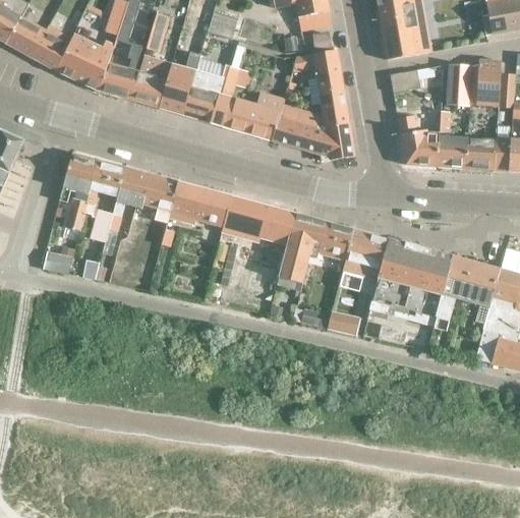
[(0,38),(6,42),(21,15),(29,3),(23,0),(0,0),(0,38)]
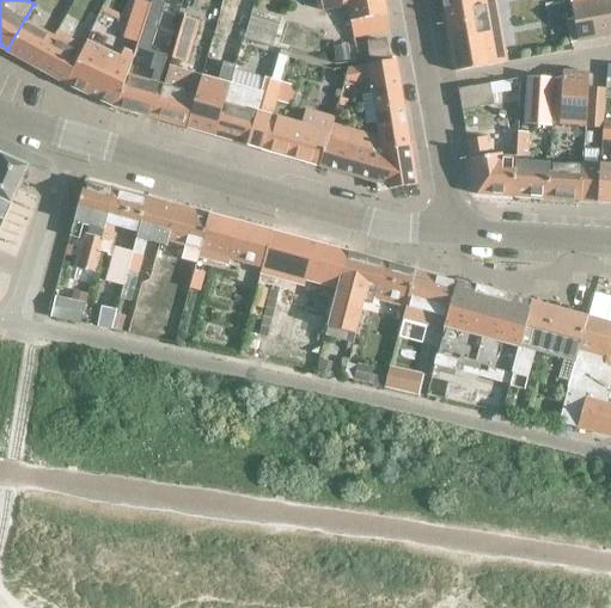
[(126,36),(136,40),(147,4),(136,0),(126,36)]
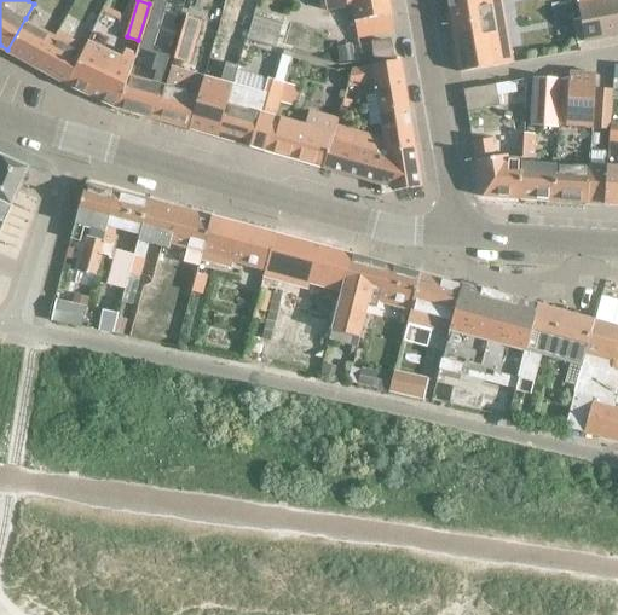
[(152,0),(140,47),(155,51),(169,1),(166,0),(152,0)]
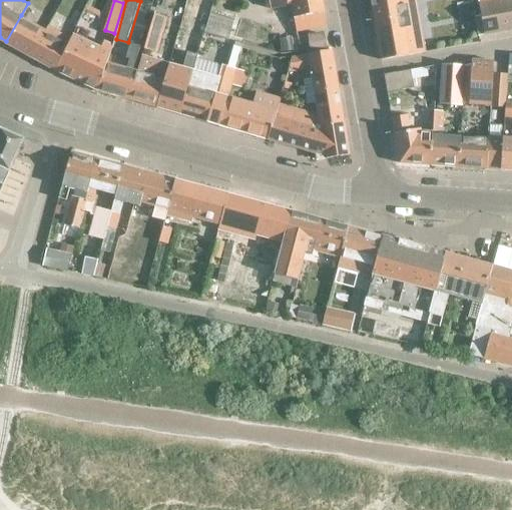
[(269,0),(270,6),(291,2),(296,28),(325,23),(323,9),(324,9),(322,0),(269,0)]
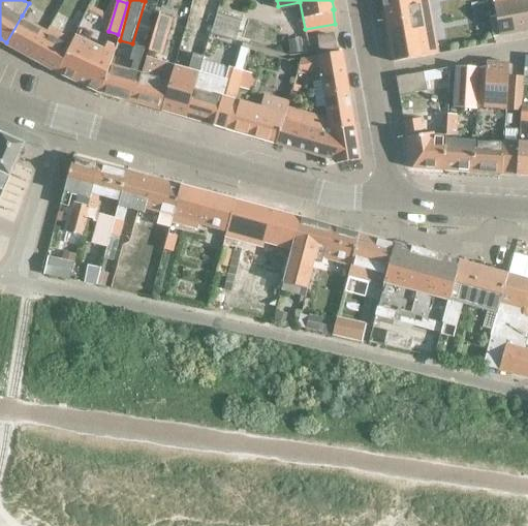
[(382,0),(394,60),(438,52),(429,0),(382,0)]
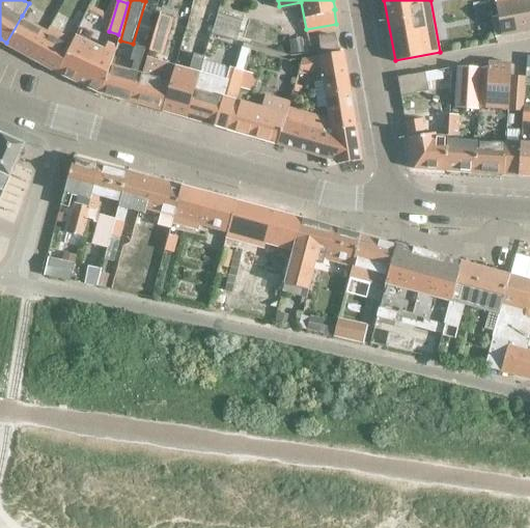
[(500,34),(529,28),(529,0),(500,0),(494,1),(500,34)]
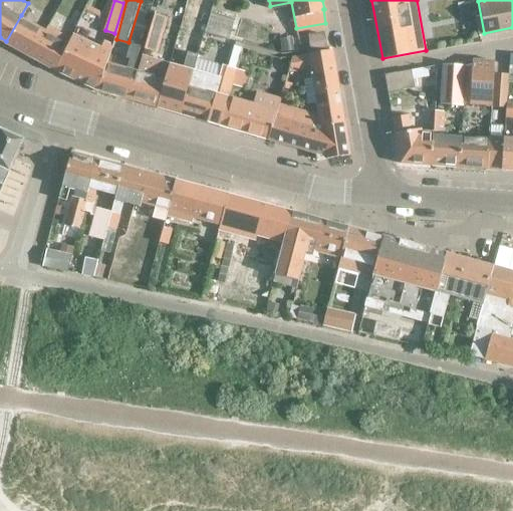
[(154,12),(144,47),(157,51),(167,16),(154,12)]
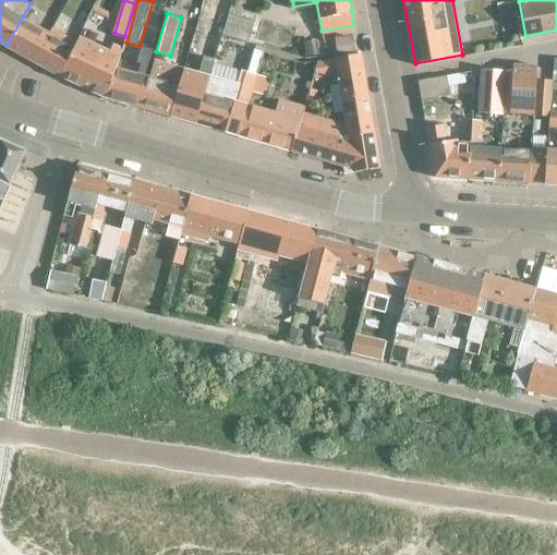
[(23,16),(7,45),(61,73),(75,40),(51,26),(49,31),(23,16)]
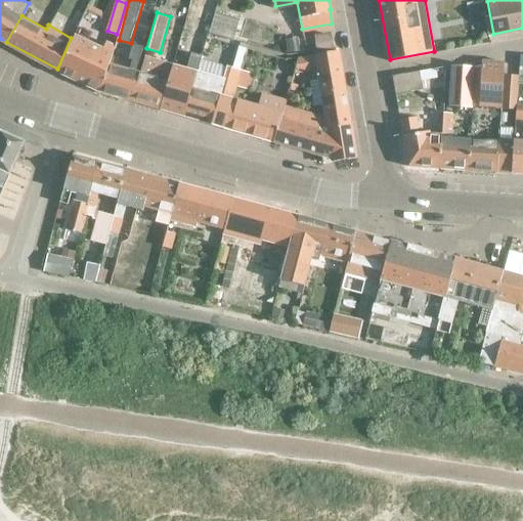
[(71,38),(57,69),(96,90),(99,91),(109,62),(114,47),(115,45),(114,45),(105,41),(104,44),(102,47),(73,33),(71,38)]
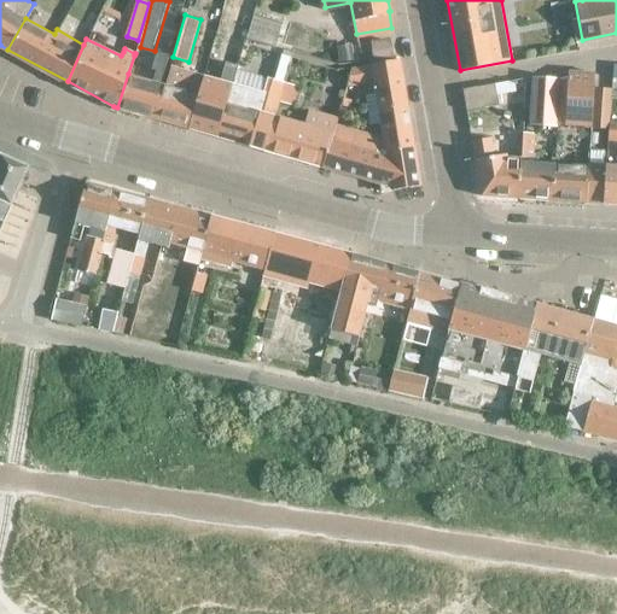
[(376,58),(391,57),(389,39),(373,40),(376,58)]
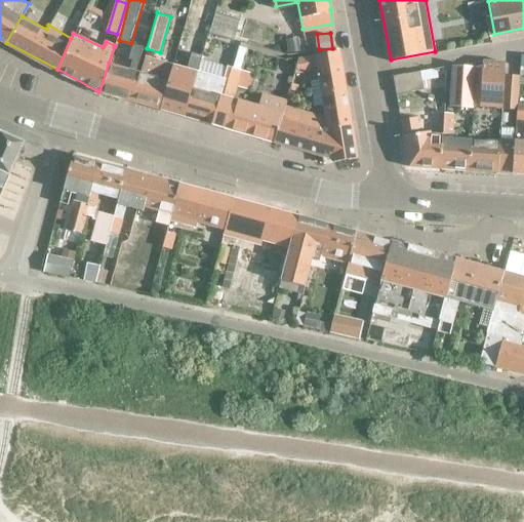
[(317,72),(319,72),(341,68),(338,48),(315,52),(316,53),(298,55),(293,73),(313,70),(313,71),(317,71),(317,72)]
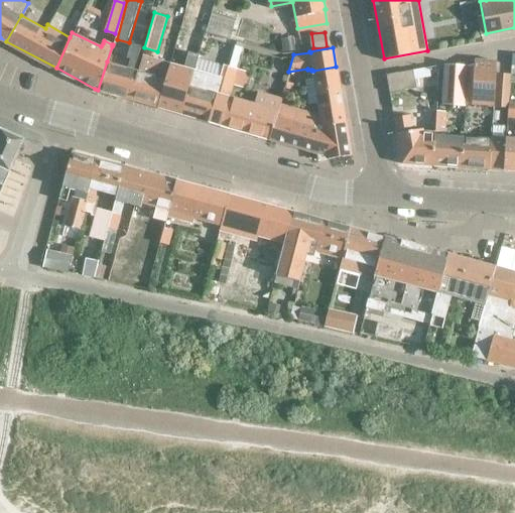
[(182,66),(168,61),(164,77),(156,107),(179,113),(187,84),(197,53),(186,50),(182,66)]
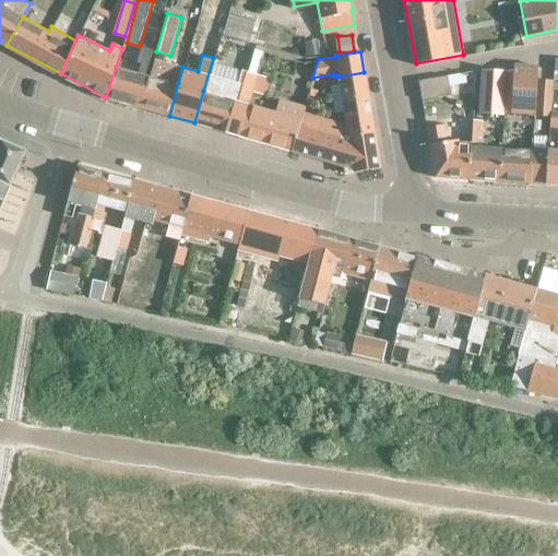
[(138,106),(169,116),(178,83),(182,67),(153,58),(147,75),(138,106)]
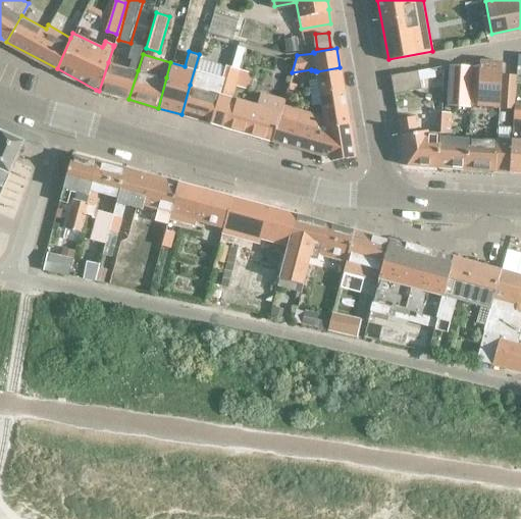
[(99,91),(128,99),(138,70),(134,68),(137,57),(131,56),(127,67),(109,62),(99,91)]
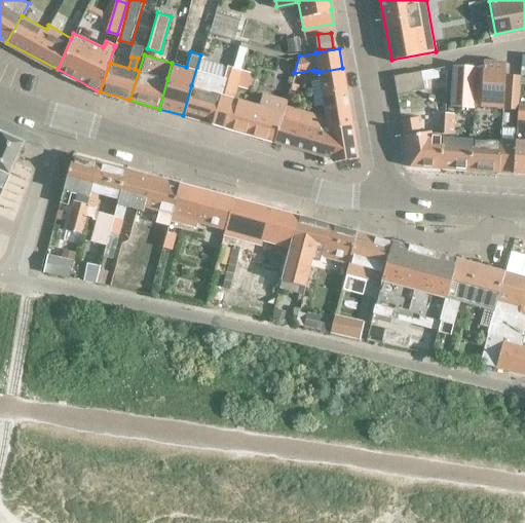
[(474,105),(500,106),(503,61),(481,59),(481,64),(481,65),(477,66),(474,105)]
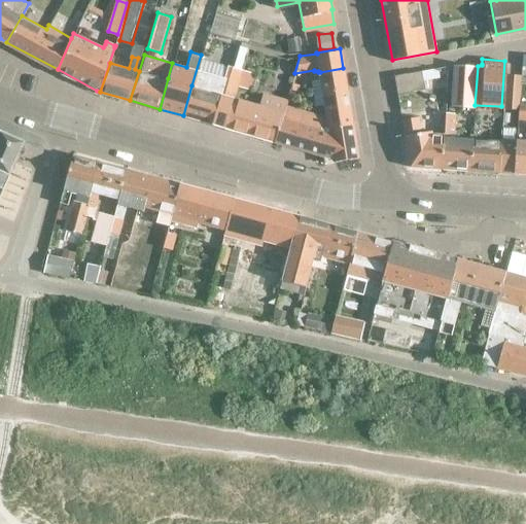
[(183,115),(224,127),(233,97),(237,85),(236,84),(241,68),(220,62),(211,92),(191,85),(183,115)]
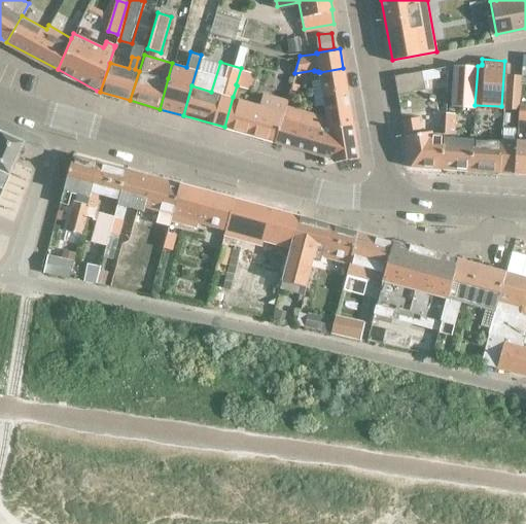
[(452,65),(450,103),(474,105),(476,67),(452,65)]
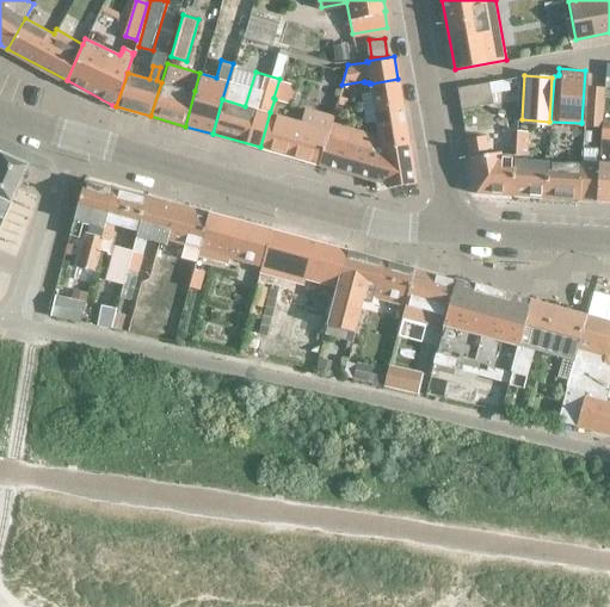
[(279,79),(273,98),(275,99),(289,103),(295,84),(279,79)]
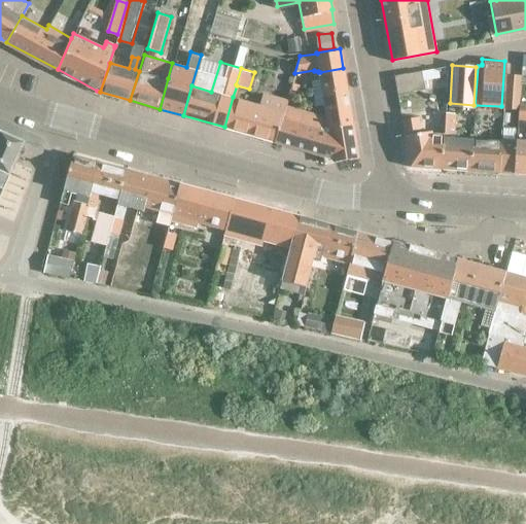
[(285,104),(275,142),(325,156),(326,162),(358,156),(343,68),(320,72),(321,79),(311,80),(315,105),(325,103),(327,117),(286,105),(285,104)]
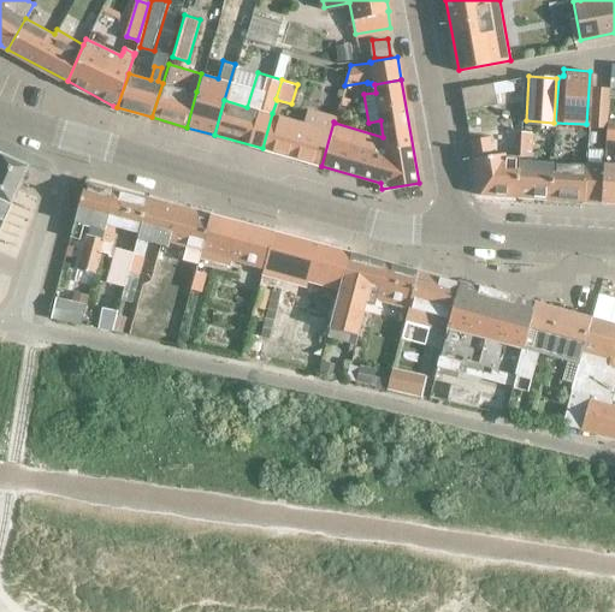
[(465,110),(498,104),(495,82),(461,87),(465,110)]
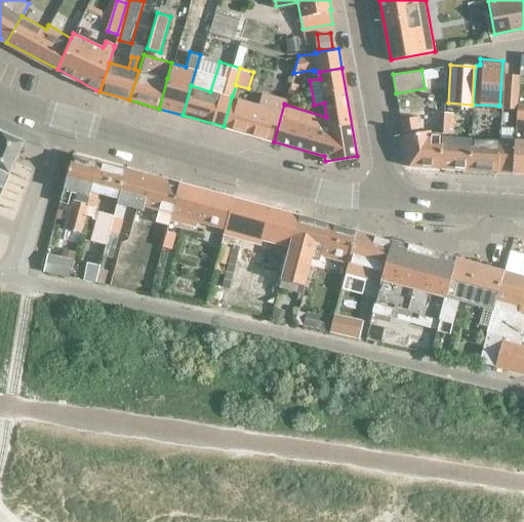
[(515,108),(517,74),(501,74),(499,108),(515,108)]
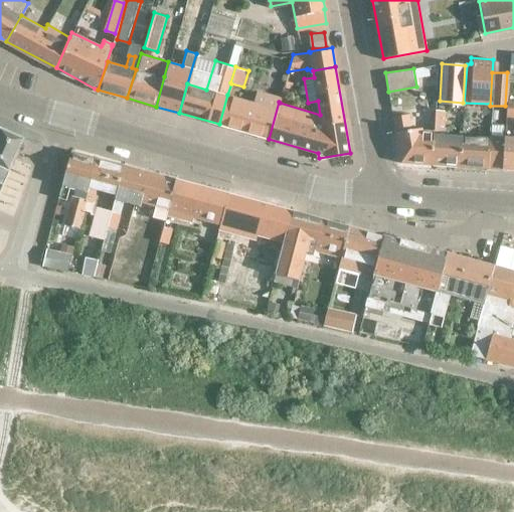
[(227,95),(219,124),(269,139),(279,102),(280,103),(281,98),(257,91),(253,103),(227,95)]
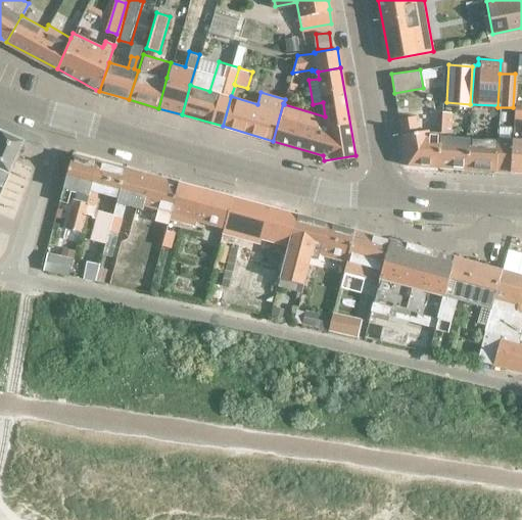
[(521,100),(514,100),(513,117),(521,117),(521,100)]
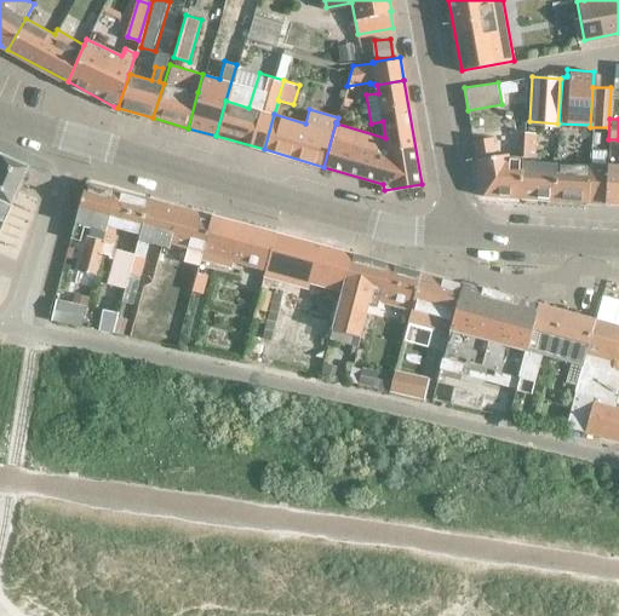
[(525,131),(522,156),(520,197),(554,199),(556,163),(527,161),(528,150),(533,150),(534,132),(525,131)]
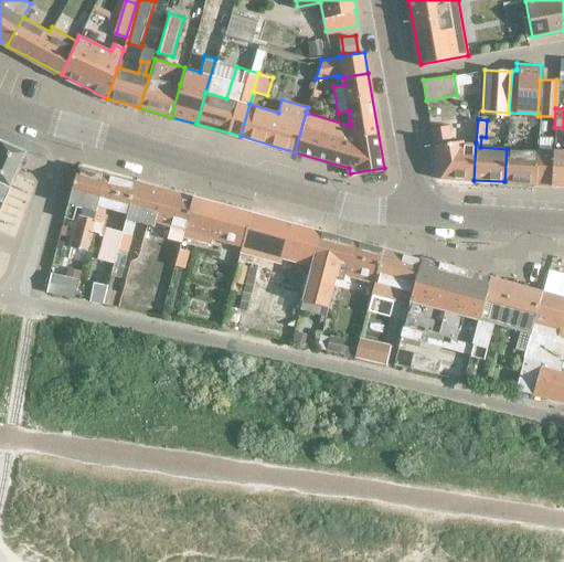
[(439,178),(474,180),(476,142),(463,140),(463,139),(451,140),(448,125),(431,128),(439,178)]
